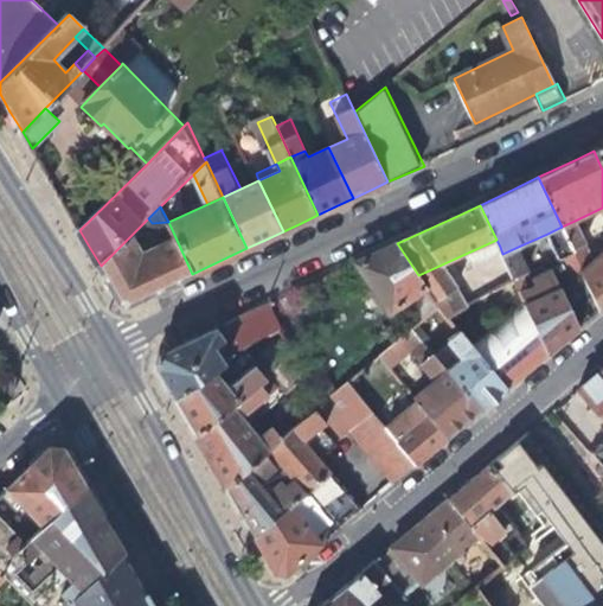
[(562,227),(572,250),(587,244),(575,221),(562,227)]
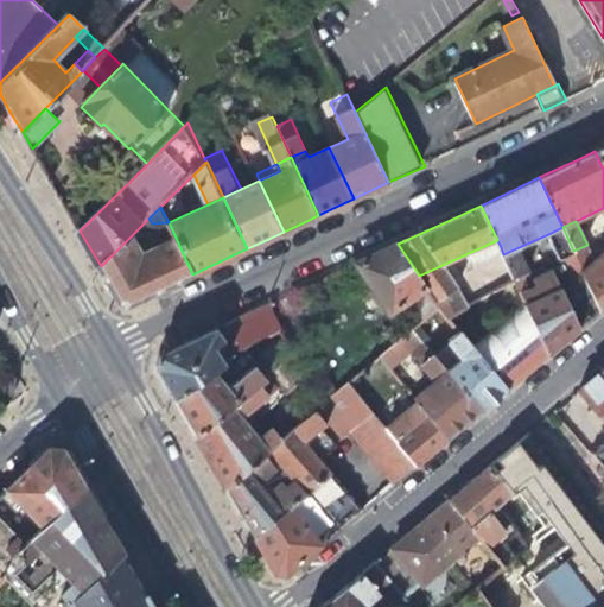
[(548,234),(563,264),(578,258),(574,253),(573,251),(563,227),(548,234)]
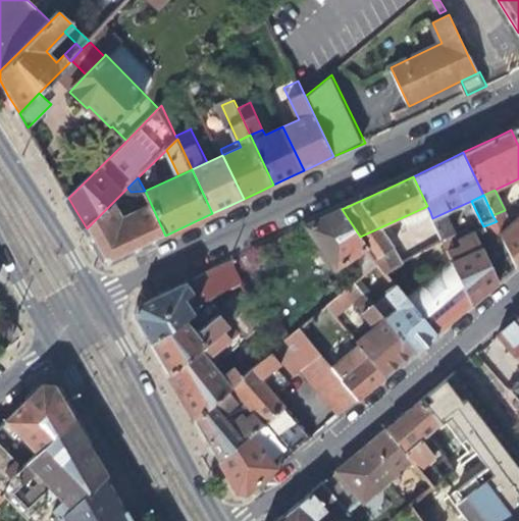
[(123,217),(114,201),(87,228),(102,257),(113,259),(142,246),(165,236),(151,204),(123,217)]
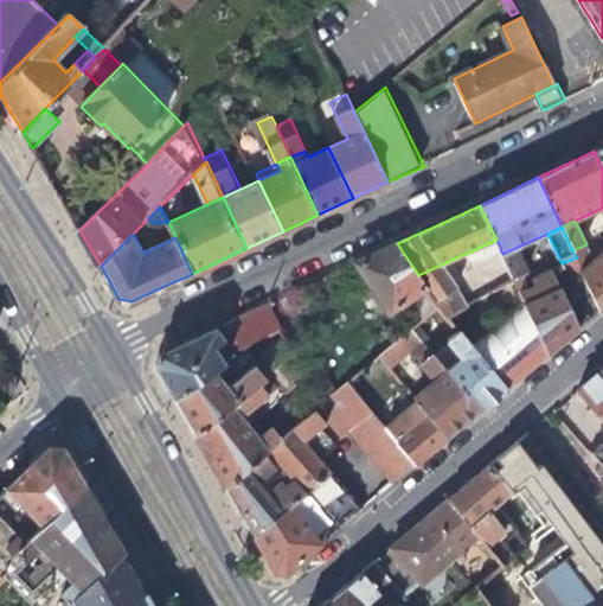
[(474,259),(500,247),(496,240),(470,252),(474,259)]
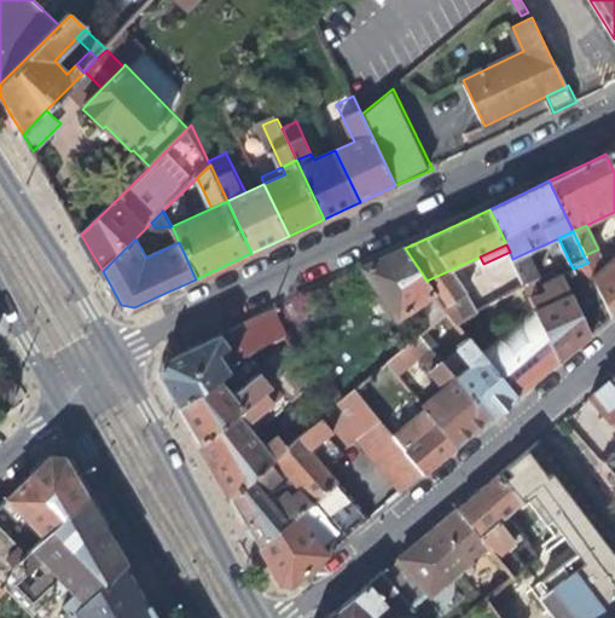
[(399,317),(418,304),(435,293),(427,281),(405,248),(389,255),(365,267),(382,293),(378,295),(392,313),(395,311),(399,317)]
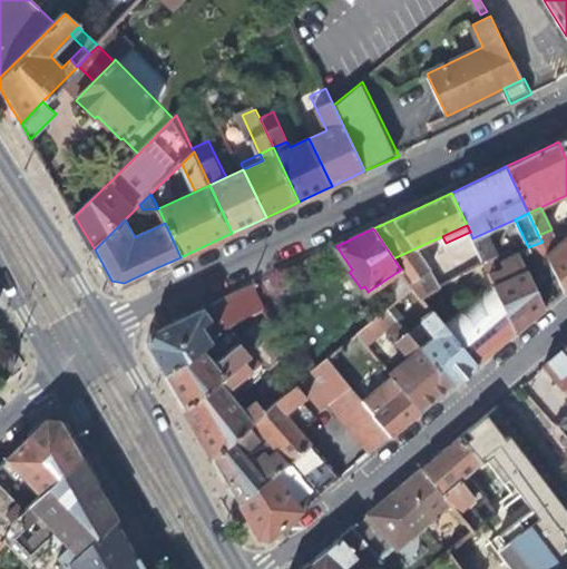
[(558,245),(551,229),(538,235),(539,237),(543,242),(548,255),(558,245)]
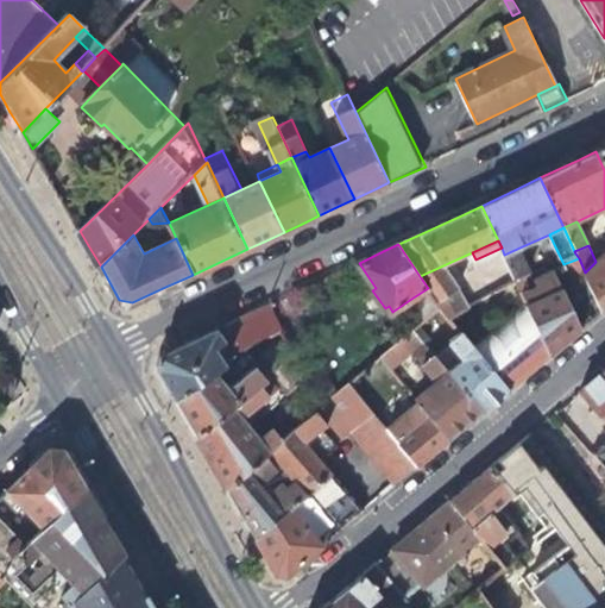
[(535,279),(520,248),(504,255),(522,292),(537,284),(535,279)]
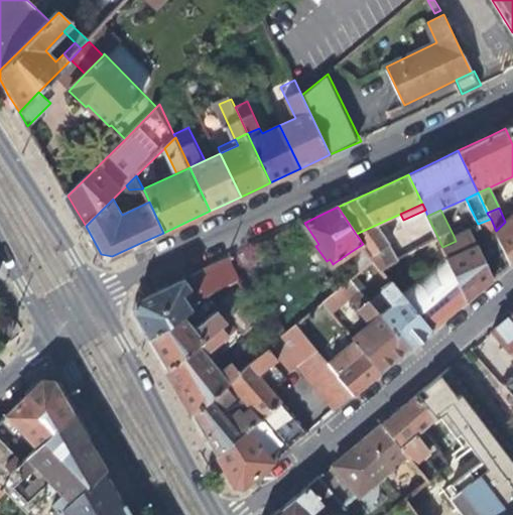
[(512,216),(505,222),(496,231),(511,263),(512,262),(512,216)]
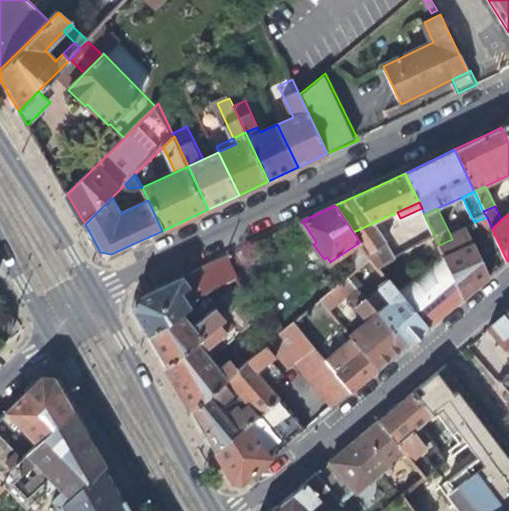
[(474,222),(450,234),(452,239),(439,245),(443,255),(452,273),(464,297),(482,282),(498,269),(507,261),(492,229),(487,217),(474,222)]
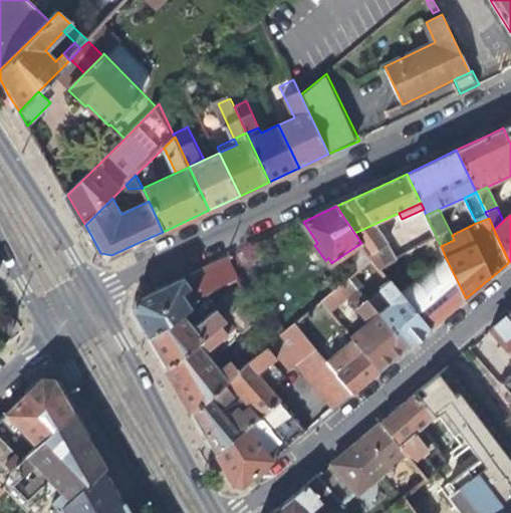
[(388,241),(376,223),(354,233),(361,243),(371,259),(380,270),(398,260),(388,241)]
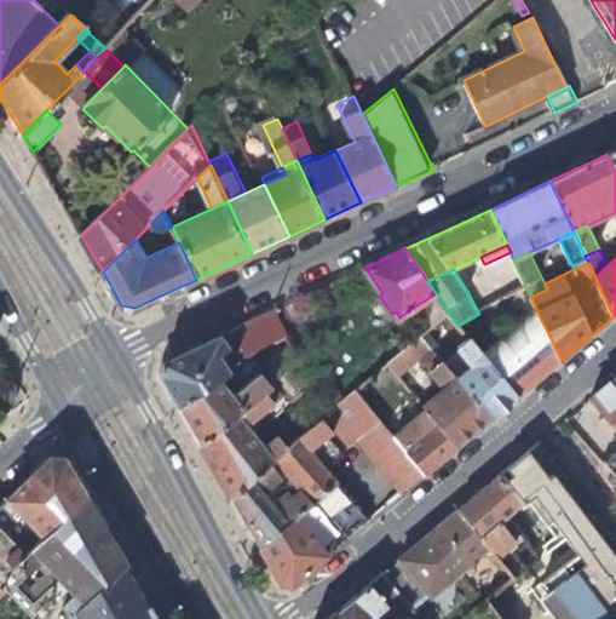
[(432,326),(438,322),(448,313),(436,293),(419,304),(432,326)]
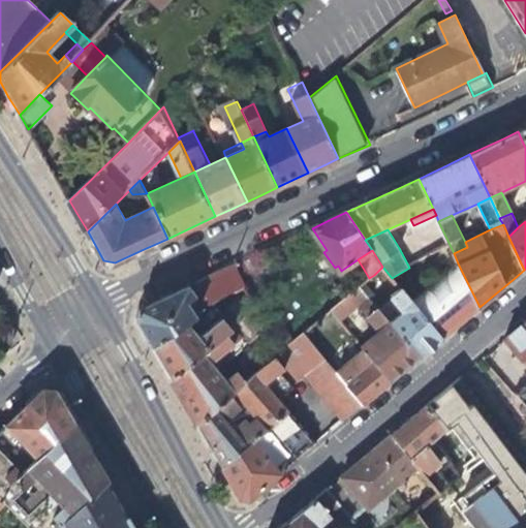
[(413,303),(425,317),(467,282),(458,264),(411,302),(413,303)]
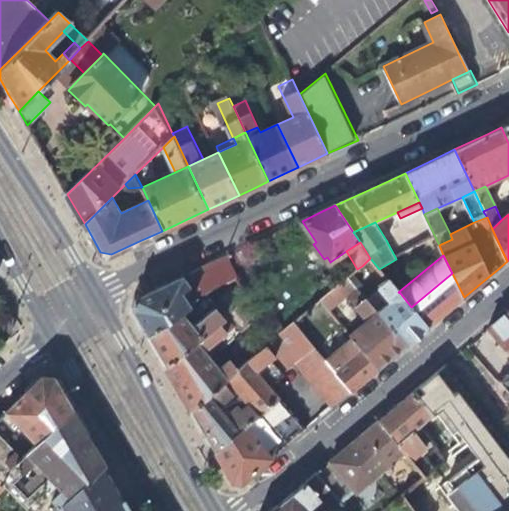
[(238,279),(227,256),(180,278),(134,299),(132,308),(139,320),(148,336),(182,312),(200,299),(216,288),(238,279)]
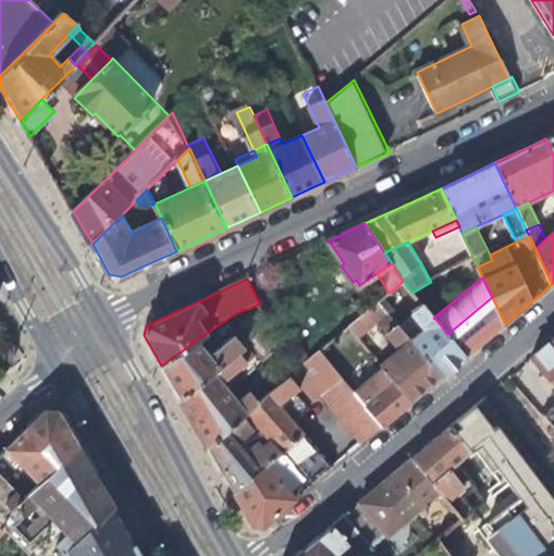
[(394,289),(414,312),(422,305),(413,293),(403,281),(394,289)]
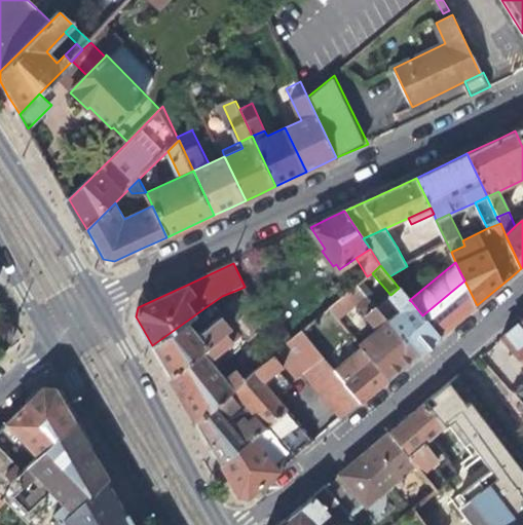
[(364,279),(357,286),(365,296),(374,306),(375,307),(382,301),(364,279)]
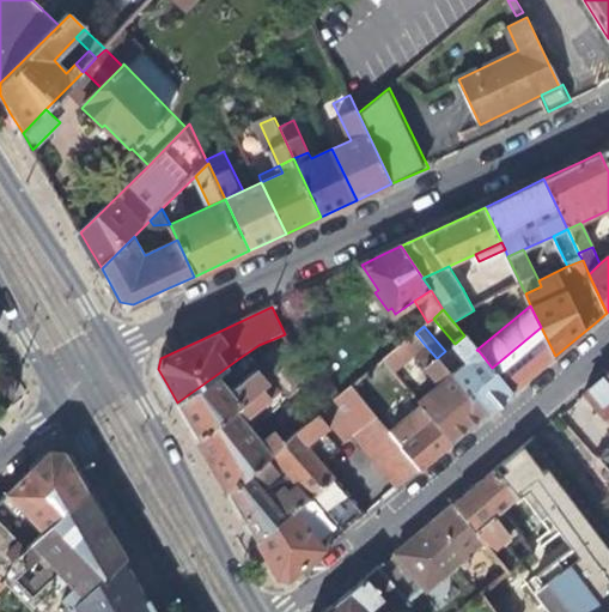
[(541,327),(492,368),(512,392),(537,371),(555,356),(541,327)]
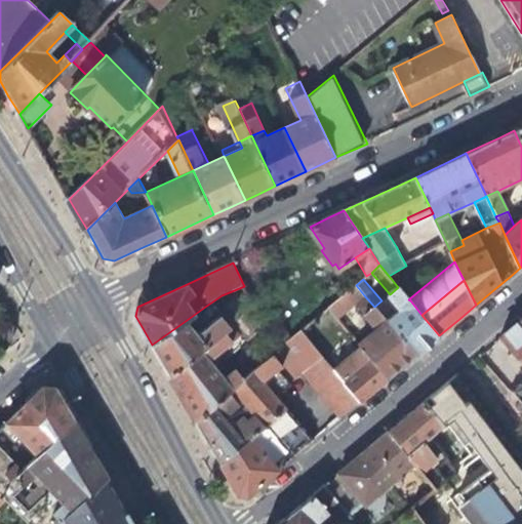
[(336,317),(355,303),(364,295),(356,285),(328,308),(336,317)]
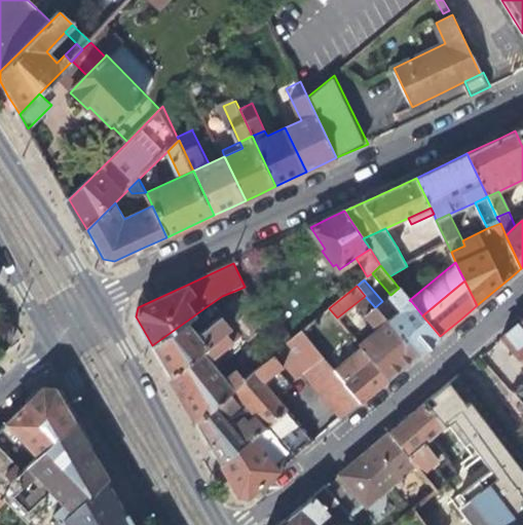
[(399,288),(390,295),(401,309),(411,301),(409,300),(399,288)]
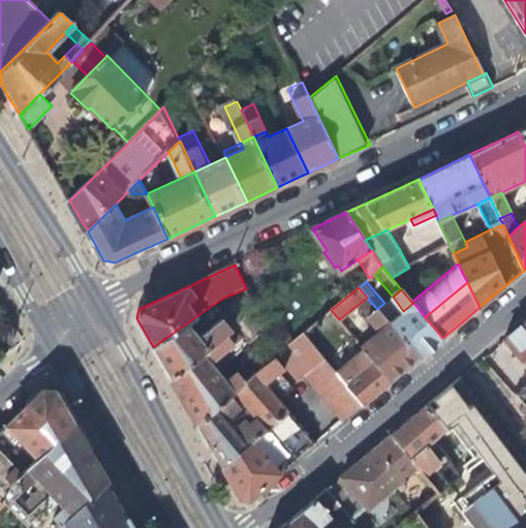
[(250,297),(224,317),(233,330),(256,311),(250,297)]
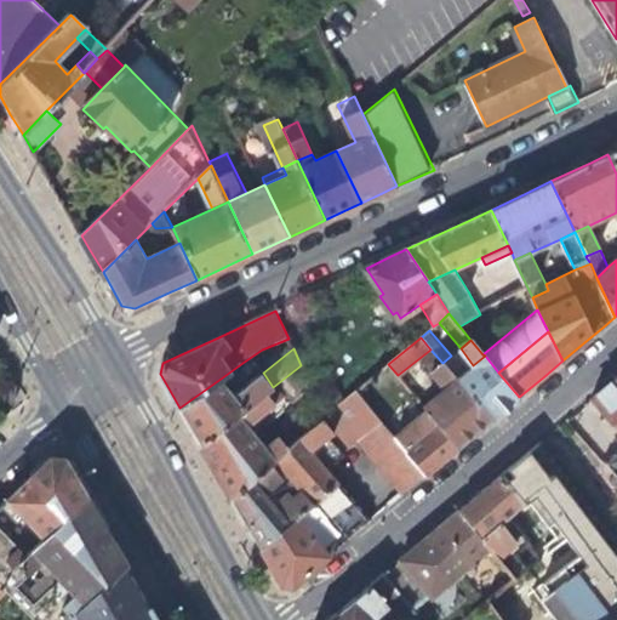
[(420,358),(430,371),(441,362),(430,350),(420,358)]
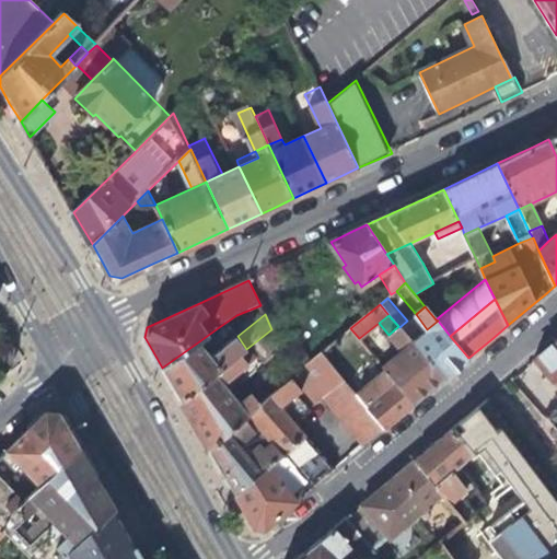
[(427,329),(412,342),(442,380),(456,368),(468,358),(450,336),(438,321),(427,329)]
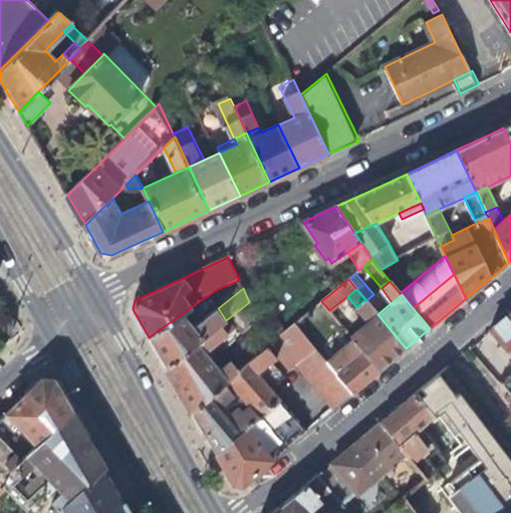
[(365,299),(356,307),(368,321),(377,314),(366,300),(365,299)]
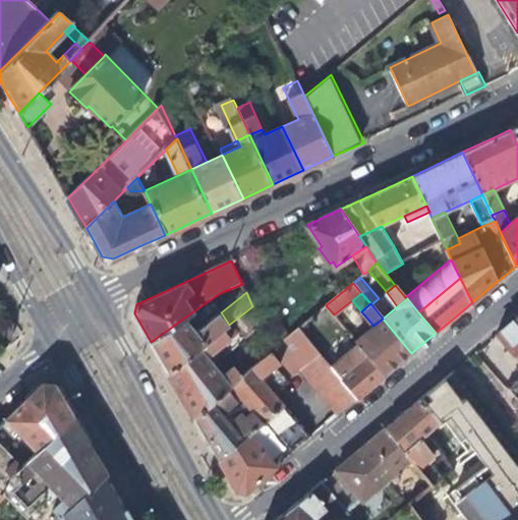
[(214,319),(204,304),(185,318),(197,332),(214,319)]
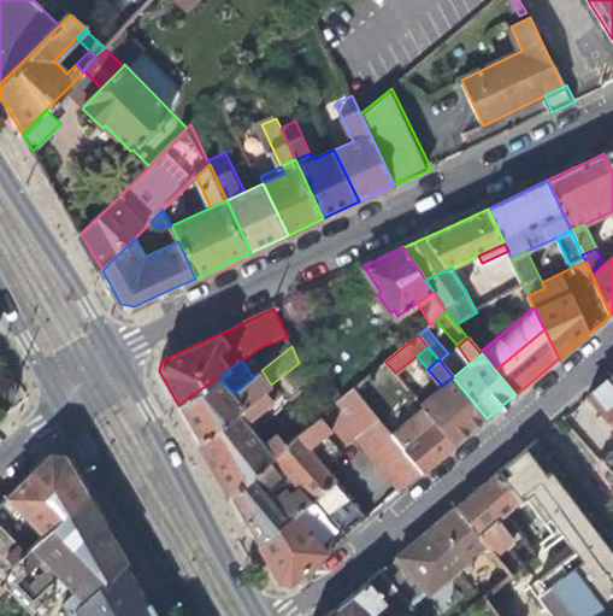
[(306,377),(299,363),(271,385),(276,389),(282,397),(306,377)]
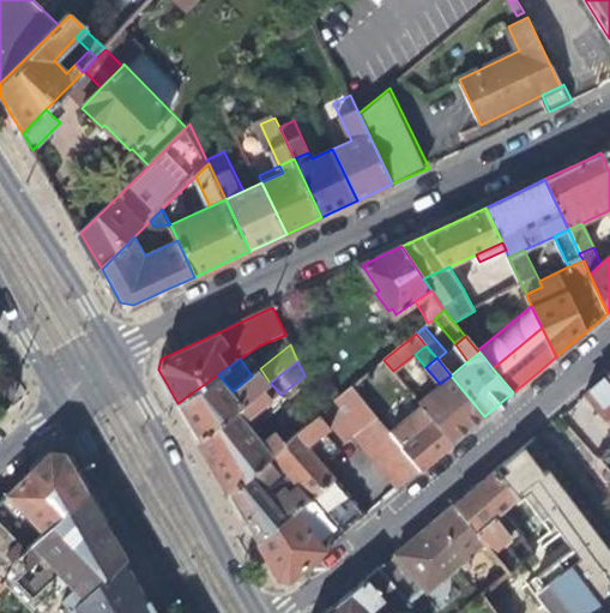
[(260,368),(252,376),(233,391),(218,374),(177,403),(187,419),(199,440),(261,390),(270,383),(260,368)]
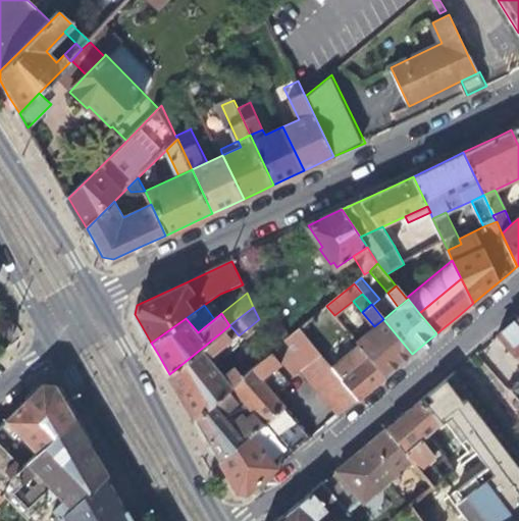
[(259,321),(273,351),(276,349),(282,343),(284,342),(288,339),(277,313),(259,321)]
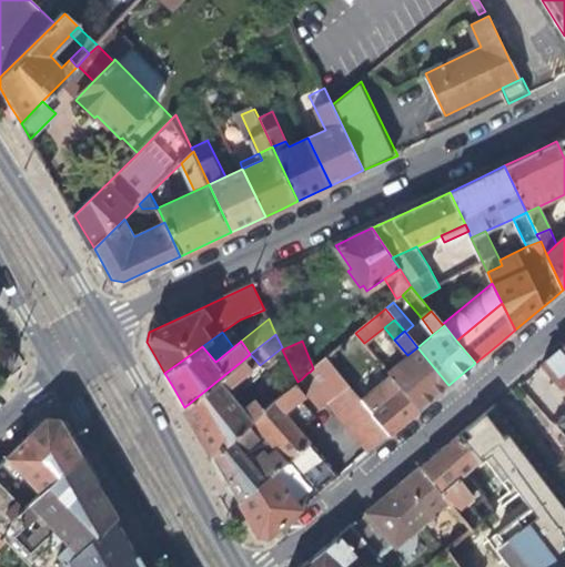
[(564,346),(563,344),(554,352),(543,361),(564,387),(564,346)]
